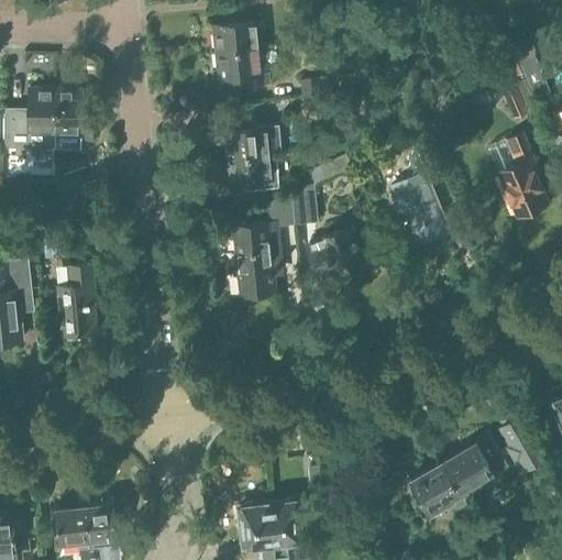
[(321,0),(290,0),(293,9),(322,7),(321,0)]
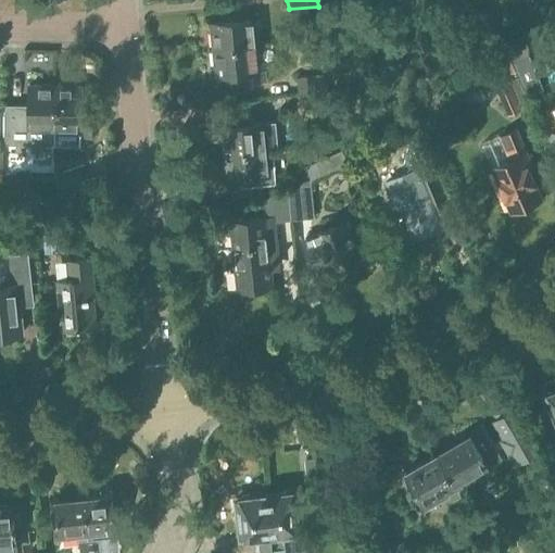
[(255,22),(211,26),(213,52),(259,47),(255,22)]
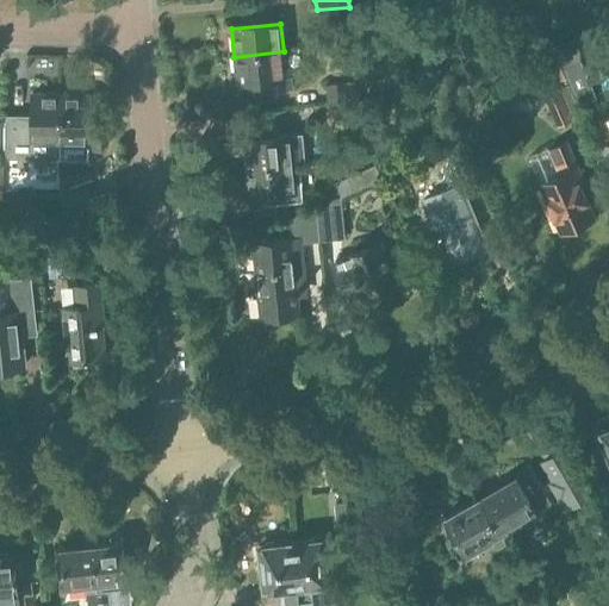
[(234,57),(236,86),(269,82),(271,92),(292,89),(292,79),(286,79),(284,51),(234,57)]
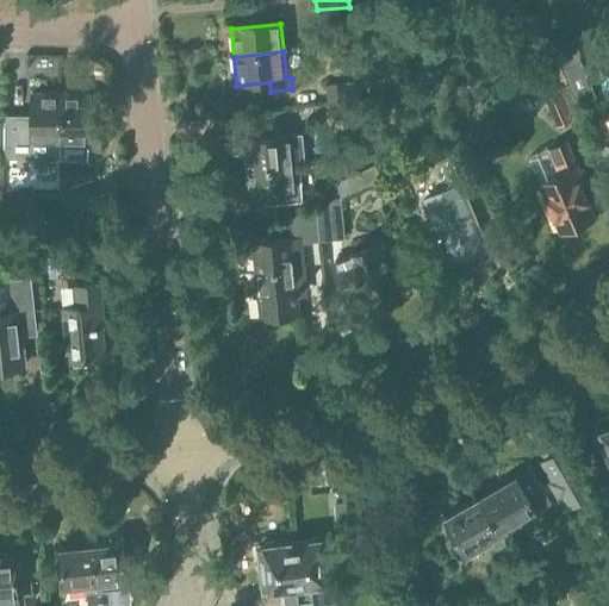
[(597,104),(582,67),(565,74),(580,111),(597,104)]
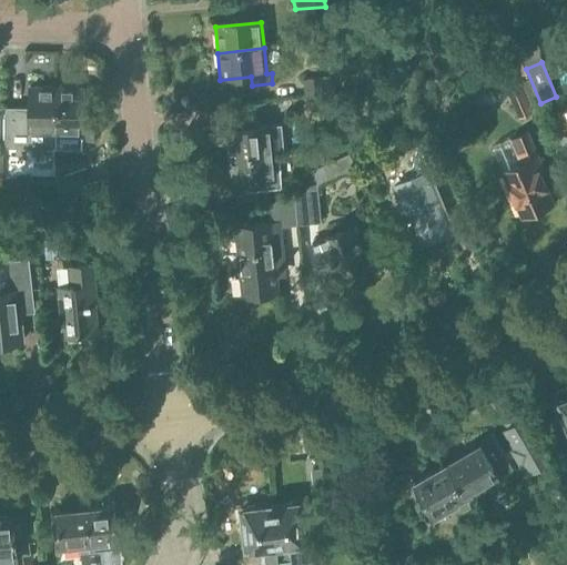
[(305,98),(335,94),(333,79),(303,82),(305,98)]
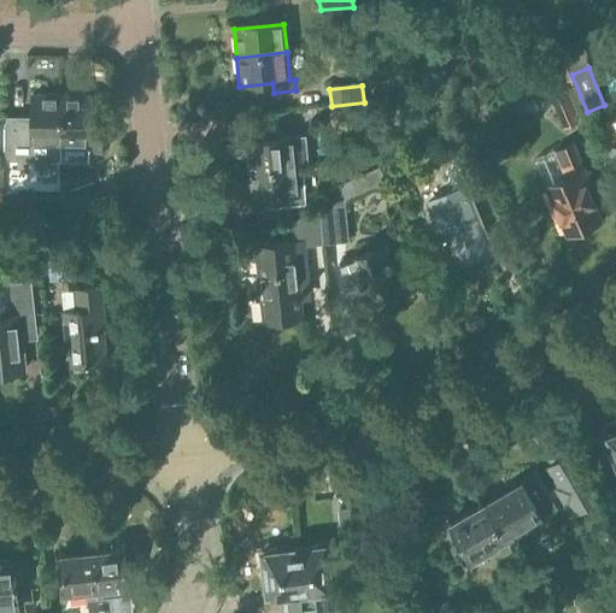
[(578,125),(564,93),(549,100),(563,133),(578,125)]
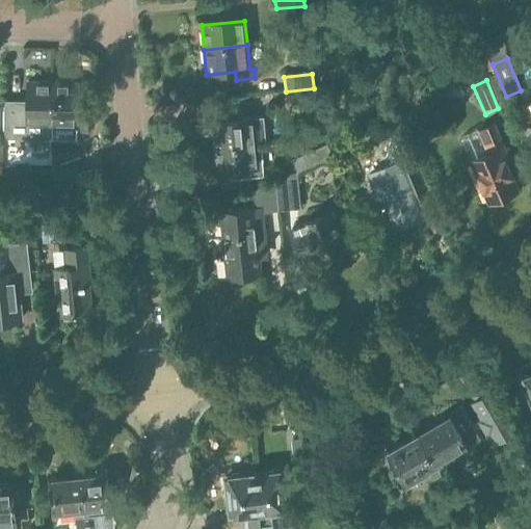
[(52,126),(53,84),(28,84),(27,105),(2,104),(2,137),(52,138),(52,128),(52,126)]
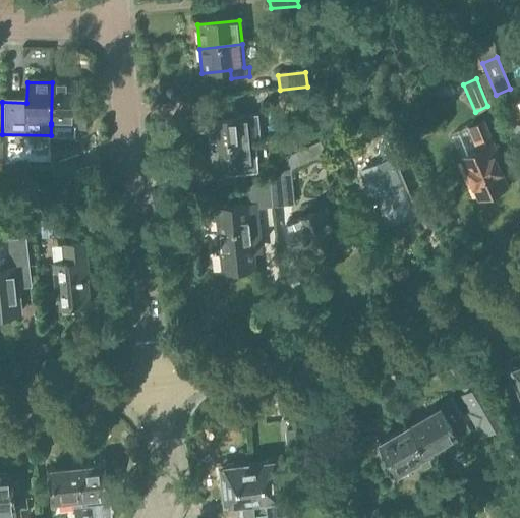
[(51,123),(51,125),(73,125),(73,129),(84,129),(85,111),(75,111),(76,83),(52,82),(51,123)]
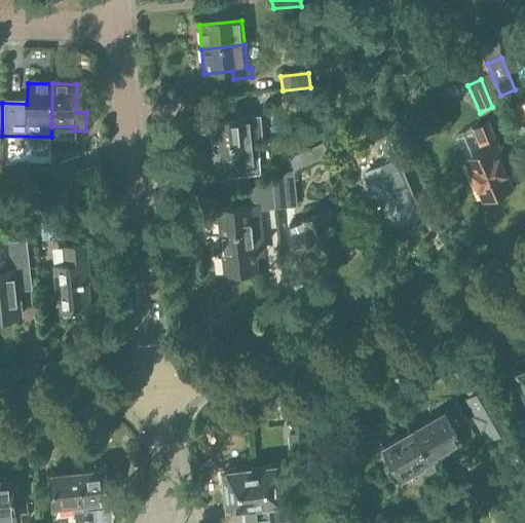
[(310,87),(283,90),(284,107),(311,104),(310,87)]
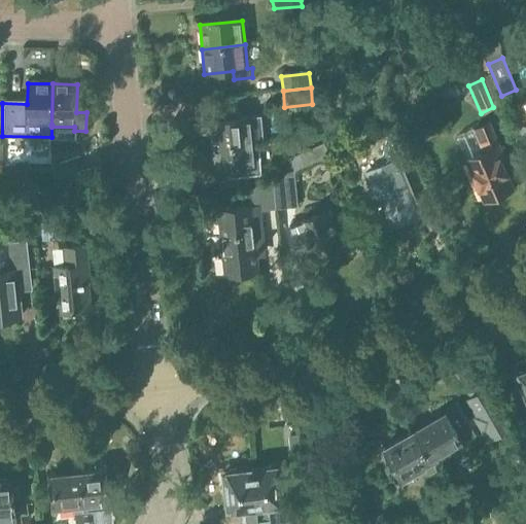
[(261,117),(252,118),(210,123),(212,147),(254,143),(264,143),(261,117)]
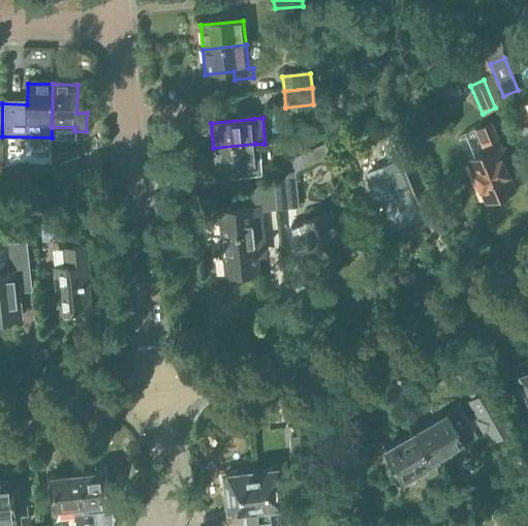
[(473,131),(484,154),(466,161),(485,204),(515,191),(502,160),(505,159),(491,125),(473,131)]
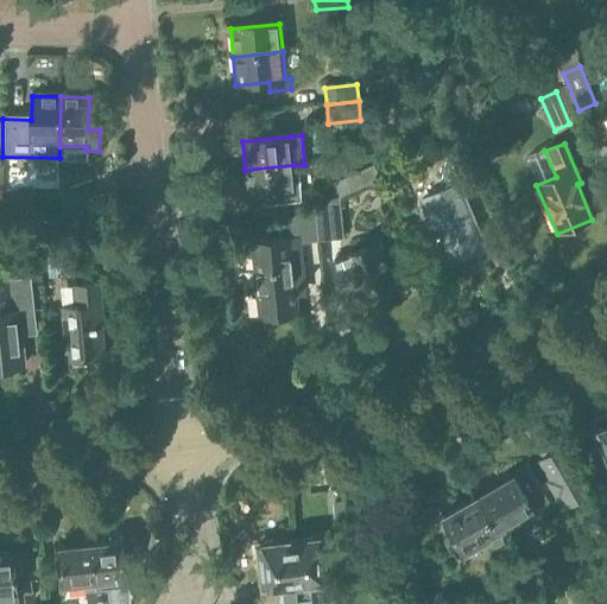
[(442,191),(421,201),(448,266),(485,249),(461,195),(476,188),(470,175),(449,158),(435,176),(447,185),(442,191)]
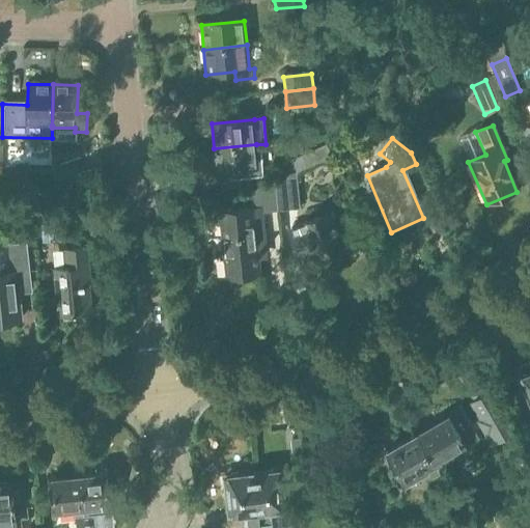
[(259,169),(256,144),(214,148),(216,173),(259,169)]
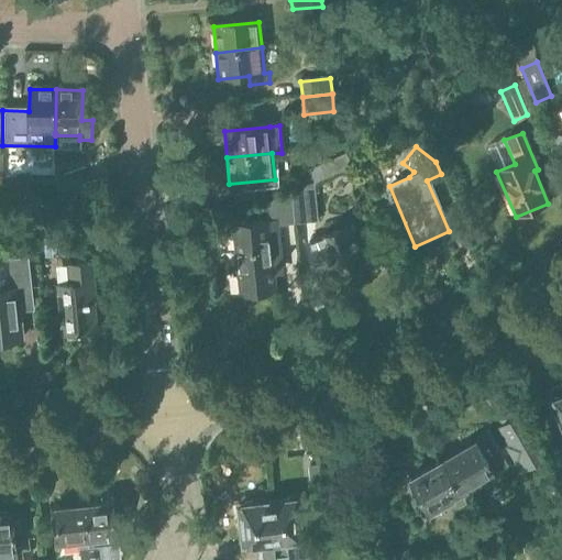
[(308,173),(312,185),(315,185),(315,186),(351,169),(345,156),(308,173)]
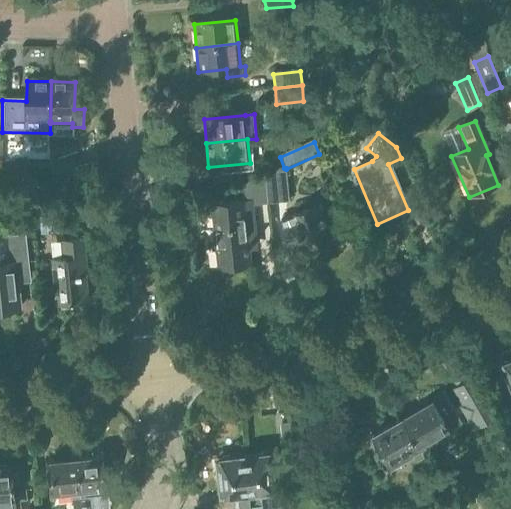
[(52,165),(76,163),(75,150),(51,152),(52,165)]
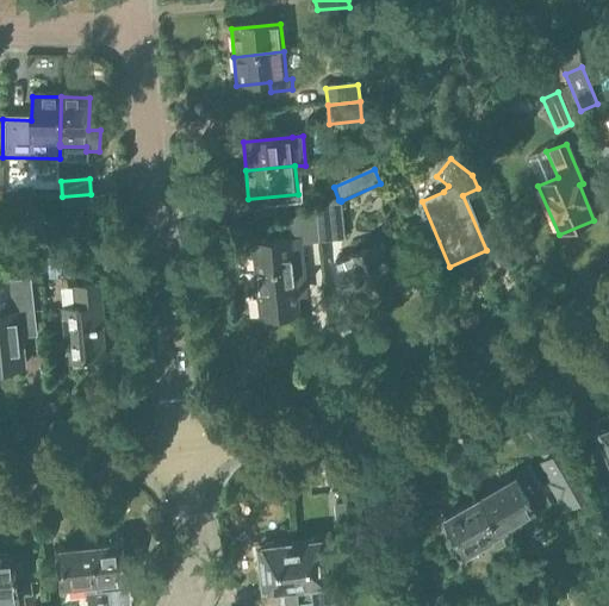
[(339,200),(316,210),(319,244),(345,242),(341,201),(341,200),(339,200)]
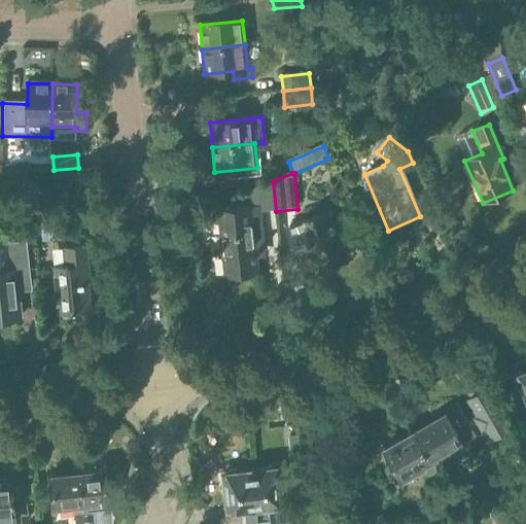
[(248,193),(249,210),(218,213),(224,277),(258,274),(256,254),(264,253),(260,221),(254,221),(252,209),(259,209),(260,213),(276,211),(273,181),(248,193)]
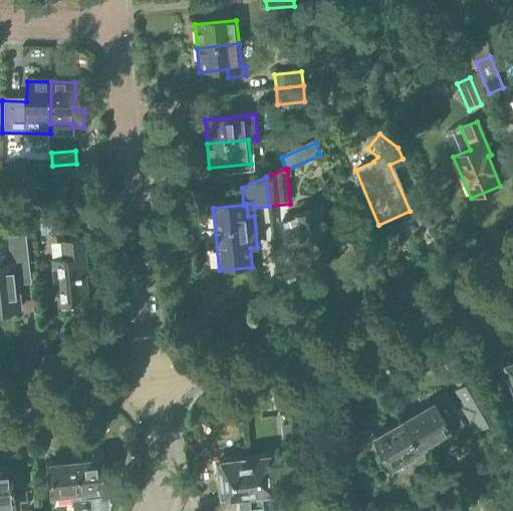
[(278,223),(290,250),(301,245),(305,255),(335,243),(319,206),(278,223)]
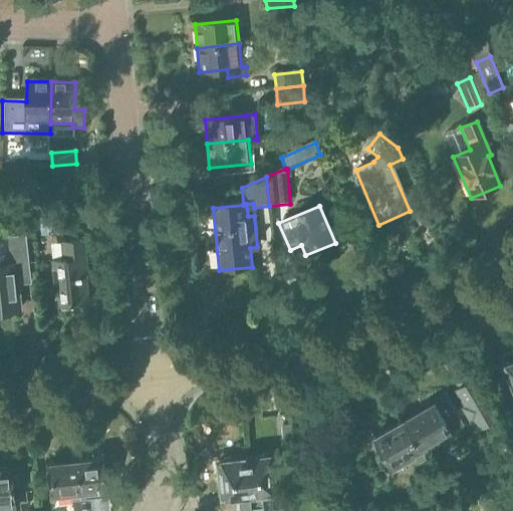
[(0,312),(20,311),(17,285),(15,264),(28,263),(25,236),(5,238),(5,233),(0,233),(0,312)]
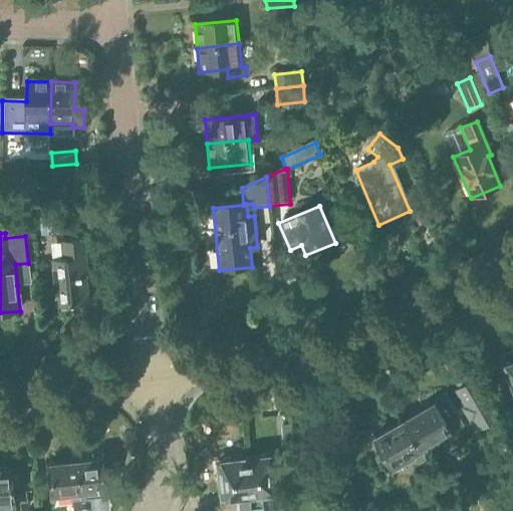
[(60,244),(61,261),(53,262),(57,307),(87,304),(84,272),(85,272),(83,242),(69,243),(60,244)]
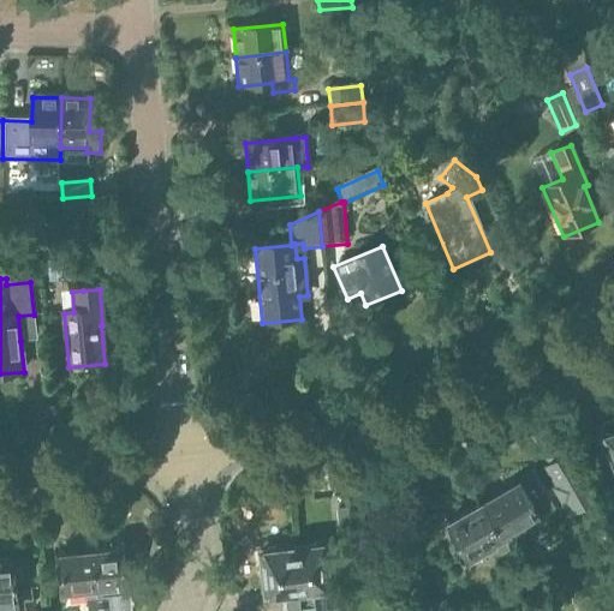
[(613,436),(602,441),(613,469),(613,436)]
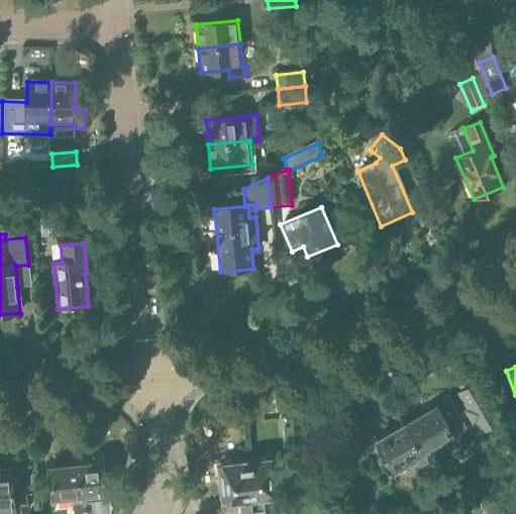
[(478,384),(462,393),(472,408),(466,411),(474,424),(477,423),(494,412),(478,384)]
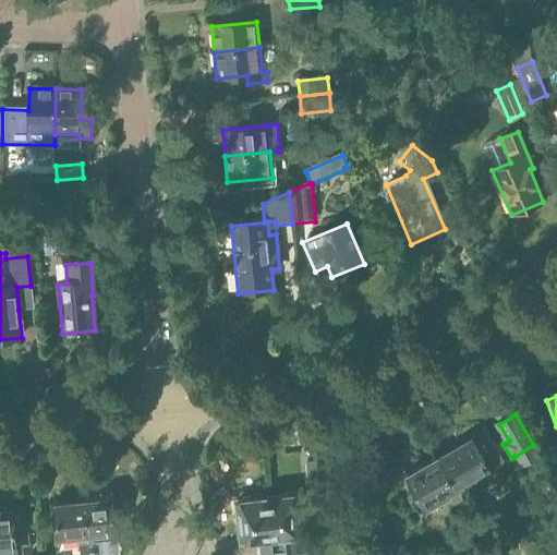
[(438,457),(458,490),(504,463),(493,447),(487,450),(477,432),(458,444),(459,446),(438,457)]
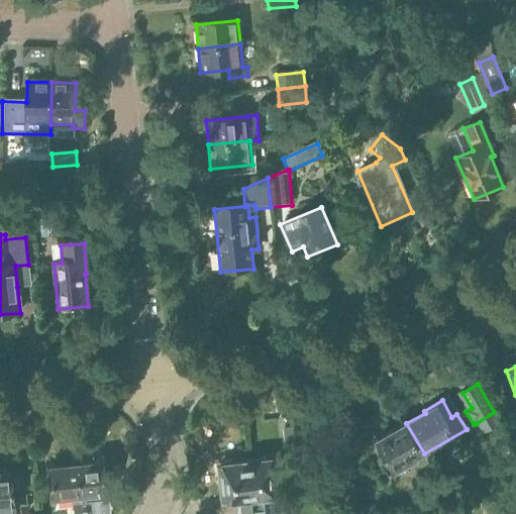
[(428,460),(406,423),(377,440),(395,474),(412,464),(416,471),(429,464),(428,461),(428,460)]
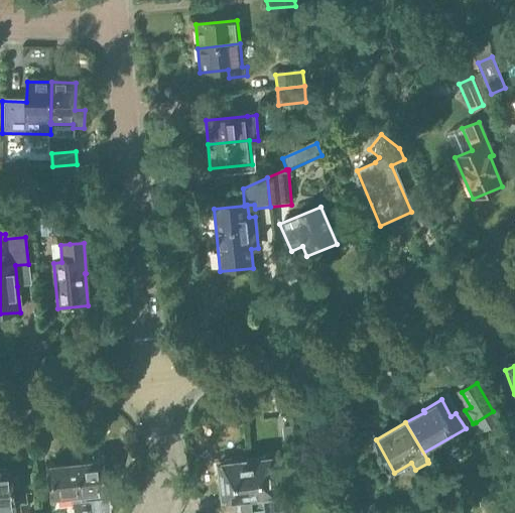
[(279,498),(274,459),(247,462),(253,512),(264,511),(263,500),(279,498)]
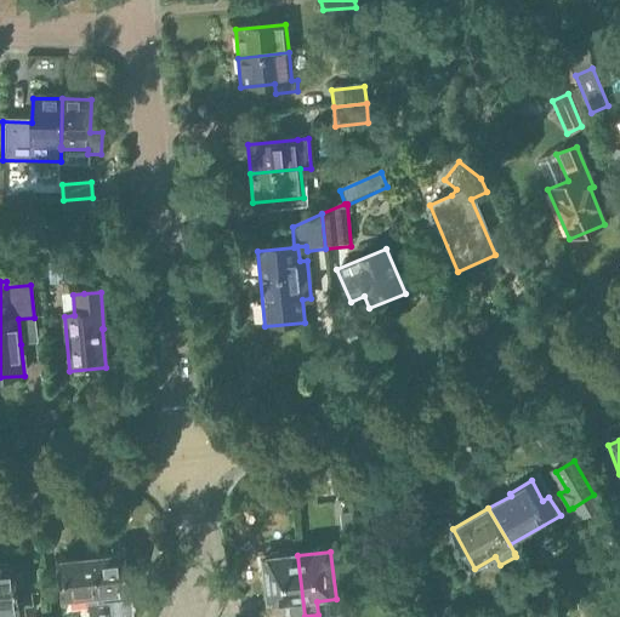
[(94,558),(100,616),(111,616),(109,604),(112,603),(112,595),(129,593),(128,576),(141,575),(140,553),(94,558)]
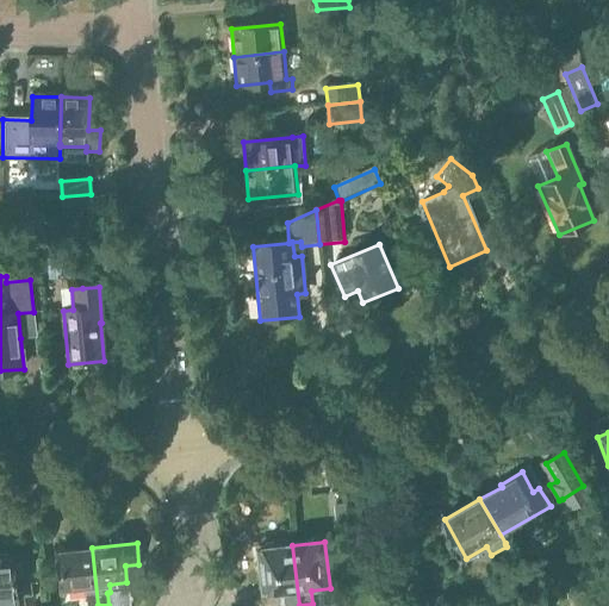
[(258,550),(263,593),(284,591),(285,605),(299,605),(292,545),(258,550)]
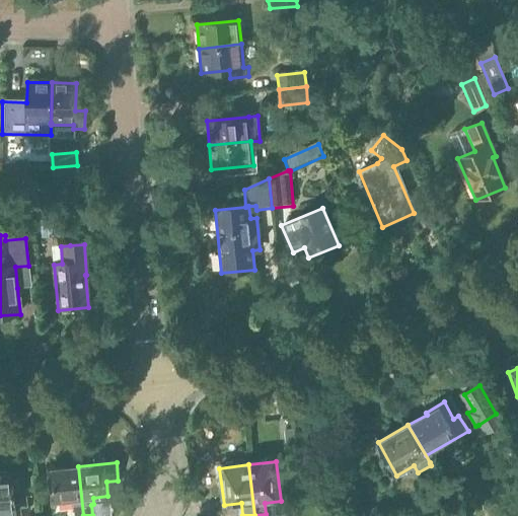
[(55,502),(72,500),(74,515),(83,515),(78,466),(52,469),(55,502)]
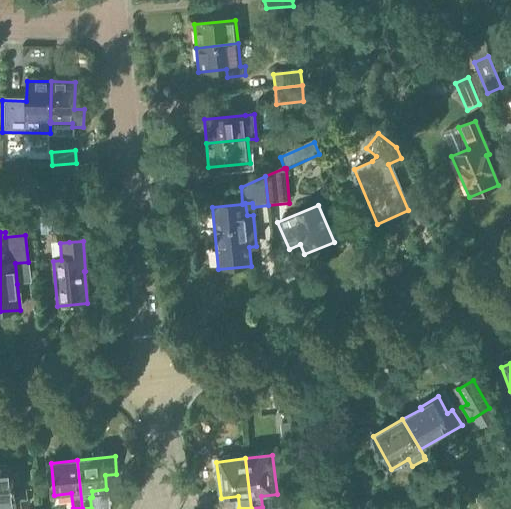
[(24,466),(11,467),(0,468),(0,508),(21,508),(20,503),(27,502),(24,466)]
